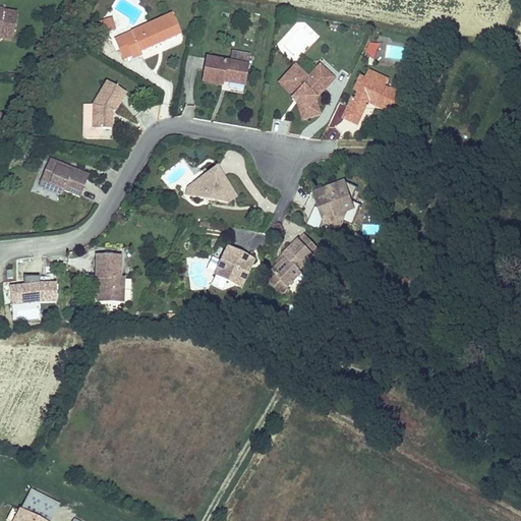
[(19,21),(21,10),(0,6),(0,25),(5,27),(6,19),(19,21)]
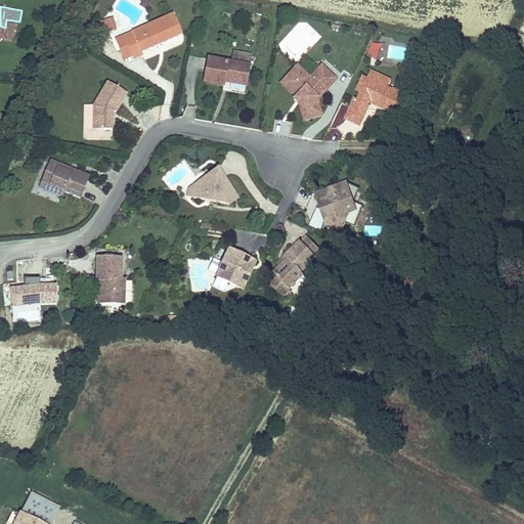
[(145,55),(143,49),(184,34),(175,9),(134,26),(138,34),(125,39),(131,53),(134,60),(145,55)]
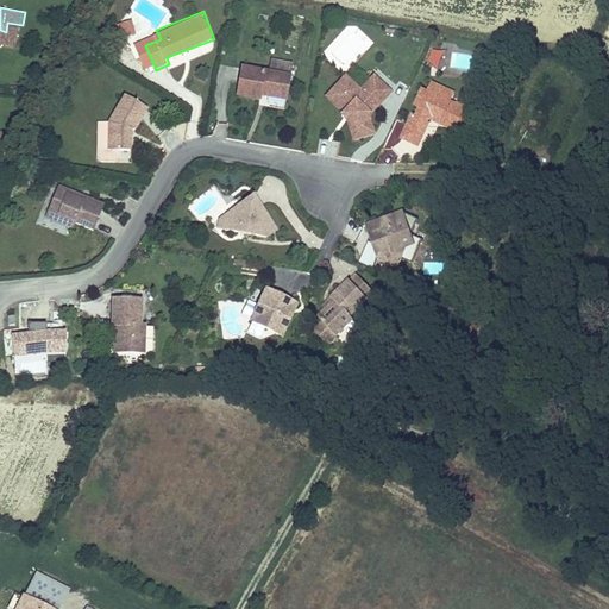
[(131,30),(126,17),(118,19),(123,33),(131,30)]
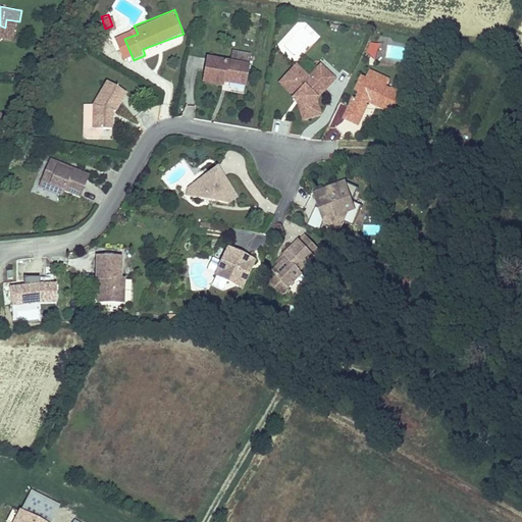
[(18,30),(19,21),(6,19),(5,28),(18,30)]
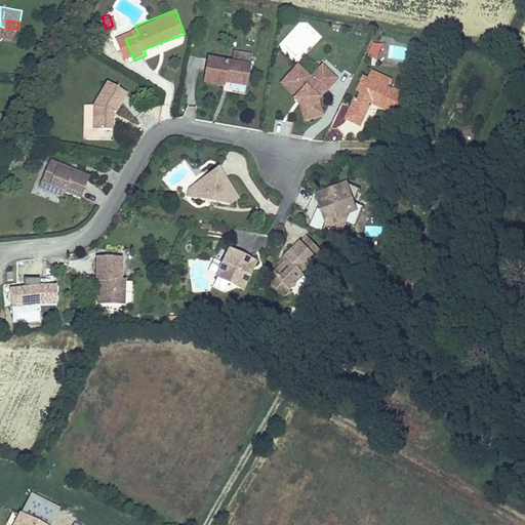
[(138,34),(134,26),(114,34),(122,56),(131,53),(125,39),(138,34)]
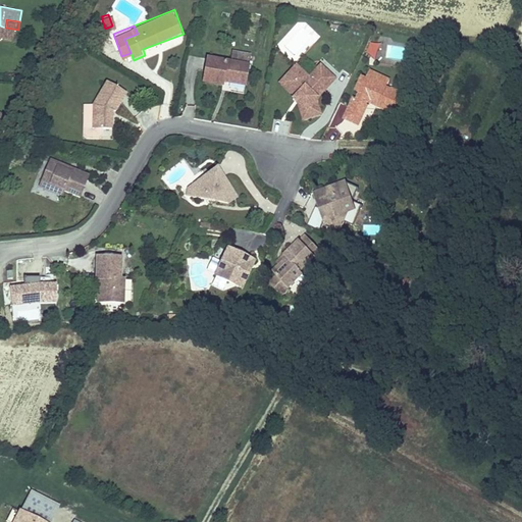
[(231,56),(208,52),(204,81),(224,84),(225,80),(247,84),(253,52),(233,48),(231,56)]
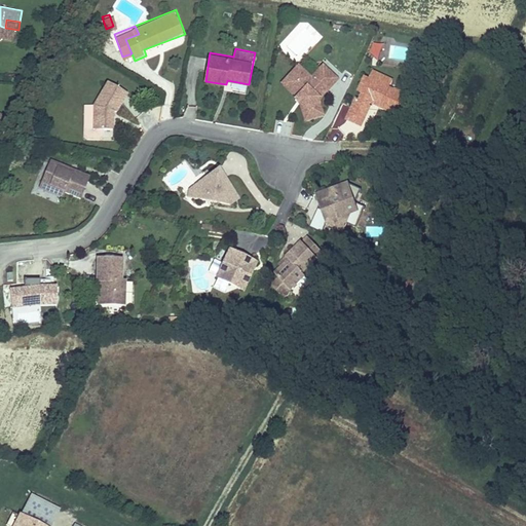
[(326,113),(322,98),(340,76),(324,61),(312,73),(299,61),(282,80),(296,94),(295,96),(300,100),(305,119),(326,113)]
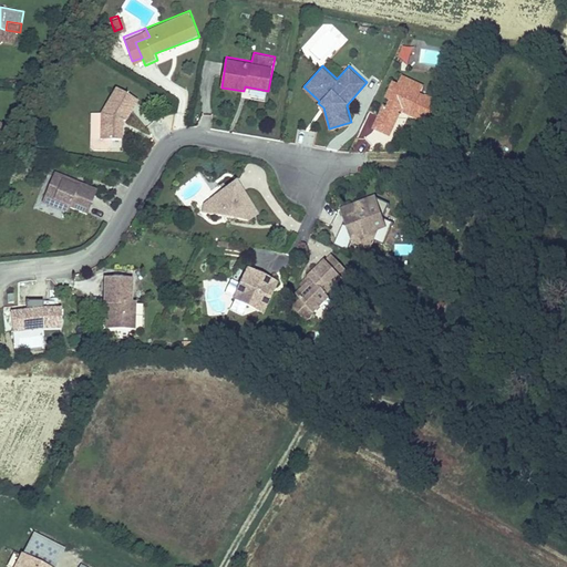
[(424,81),(400,72),(397,82),(409,88),(410,94),(416,96),(424,81)]
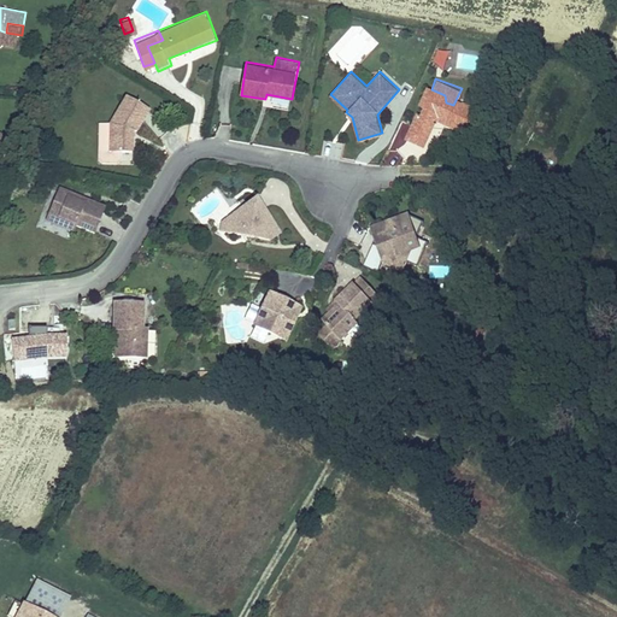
[(462,135),(474,110),(463,104),(460,109),(453,105),(446,103),(445,95),(432,89),(427,87),(419,101),(430,106),(427,113),(419,110),(407,135),(424,144),(430,130),(428,128),(428,123),(430,122),(432,121),(434,119),(438,119),(440,119),(442,121),(444,122),(446,124),(447,125),(447,128),(462,135)]
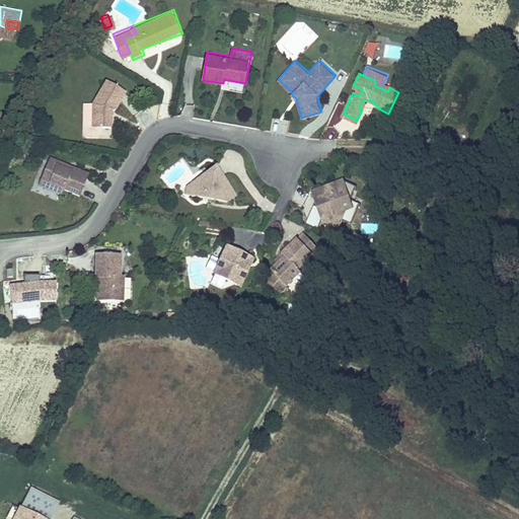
[(81,126),(84,130),(97,130),(100,127),(100,122),(112,122),(113,102),(119,102),(127,87),(104,74),(92,94),(83,94),(83,96),(81,126)]
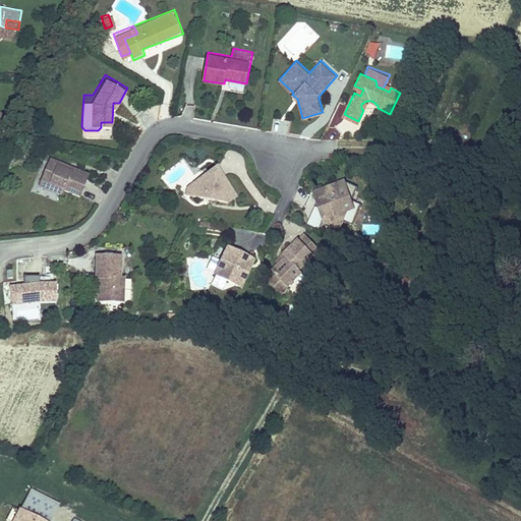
[(0,128),(6,132),(13,117),(0,111),(0,128)]
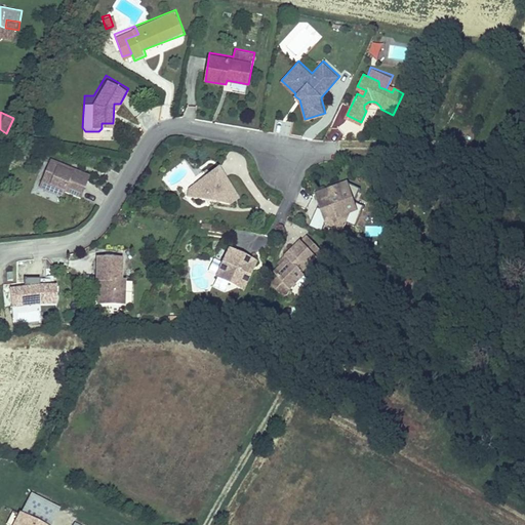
[(64,164),(46,157),(39,174),(49,178),(45,189),(62,197),(65,192),(79,198),(89,175),(74,168),(71,175),(61,171),(64,164)]
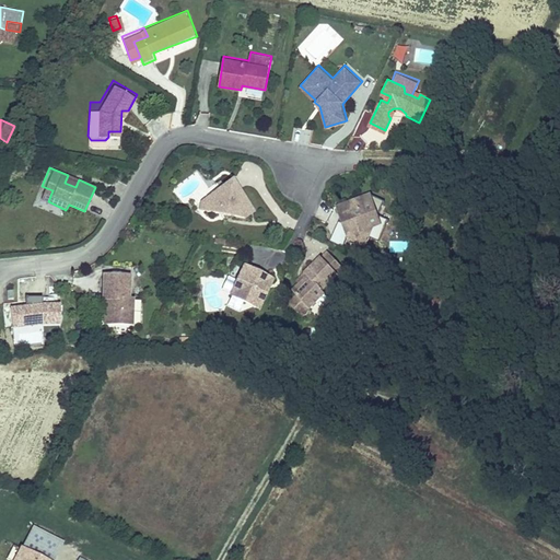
[(68,175),(65,183),(76,187),(79,179),(68,175)]
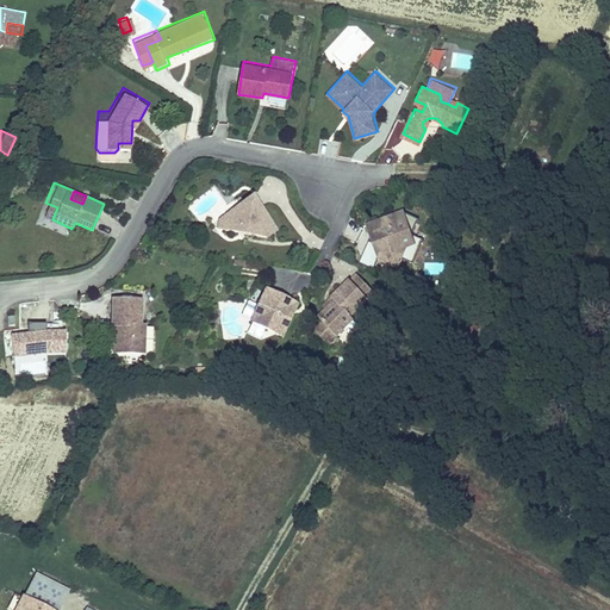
[(255,193),(244,200),(251,211),(261,204),(255,193)]
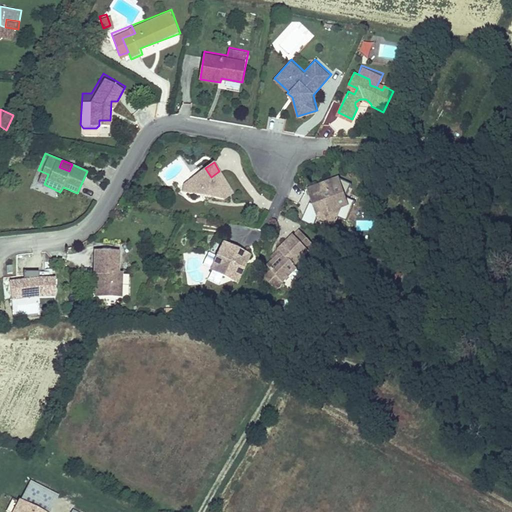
[(230,187),(219,171),(211,177),(205,168),(192,176),(190,188),(202,191),(218,194),(223,195),(230,187)]
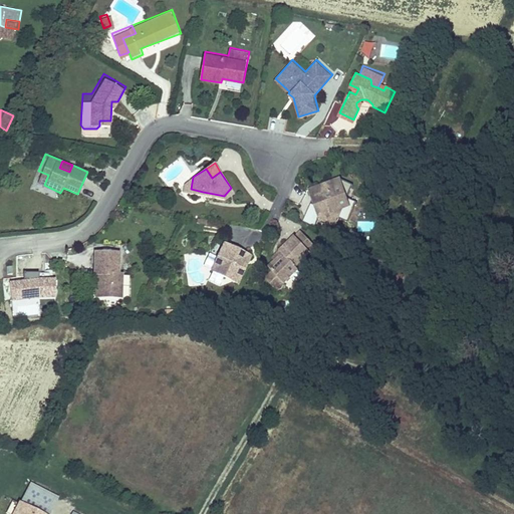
[(48,175),(38,171),(34,181),(44,185),(48,175)]
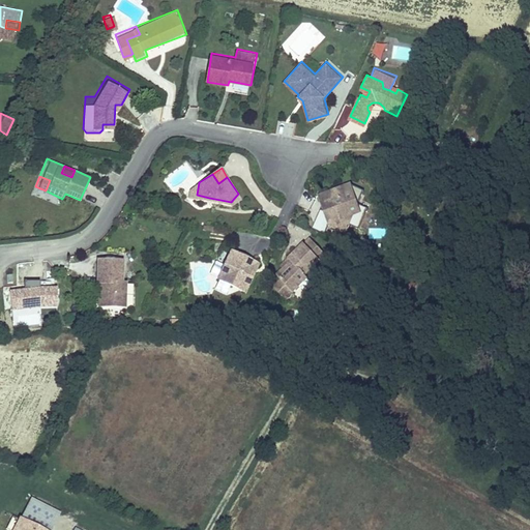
[(371,224),(354,180),(320,193),(331,225),(346,233),(371,224)]
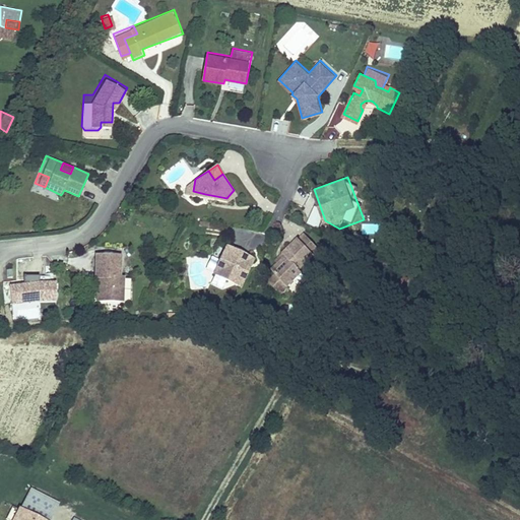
[(193,191),(195,179),(181,188),(193,191)]
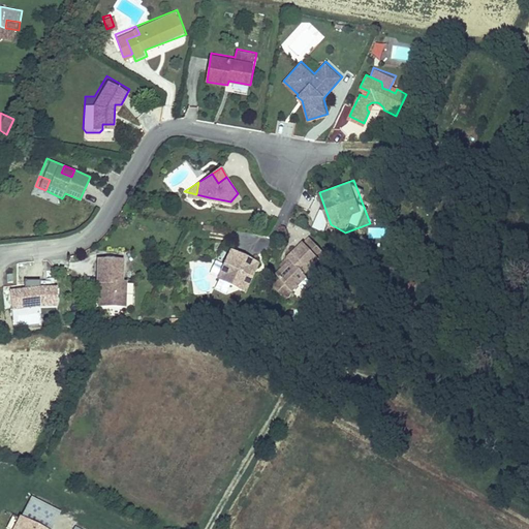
[(246,206),(238,193),(230,201),(246,206)]
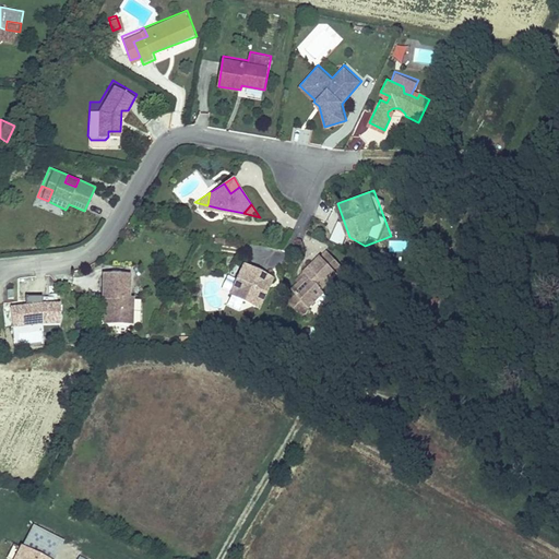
[(238,212),(221,209),(226,218),(238,212)]
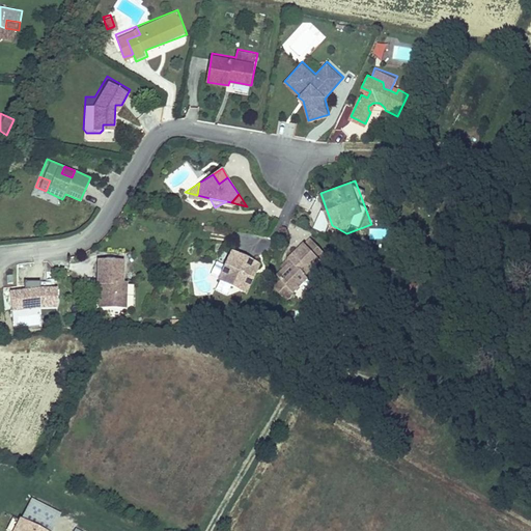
[(309,246),(328,262),(334,255),(316,239),(309,246)]
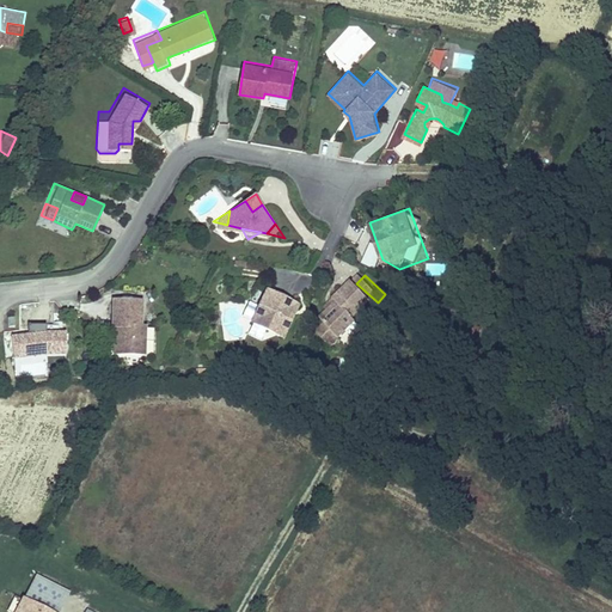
[(362,318),(378,303),(356,283),(343,298),(347,303),(335,314),(328,323),(335,329),(326,338),(341,352),(367,323),(362,318)]
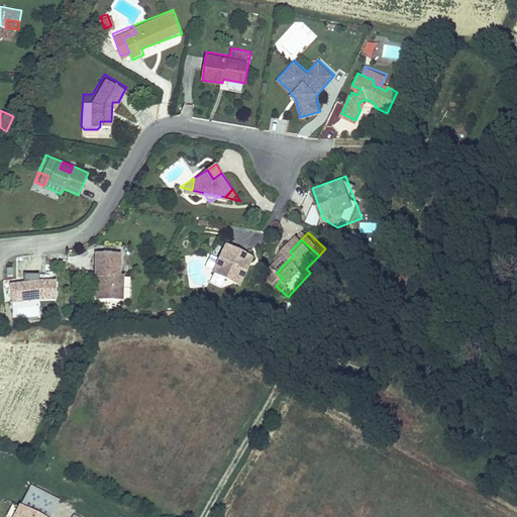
[(223,248),(232,252),(236,245),(227,240),(223,248)]
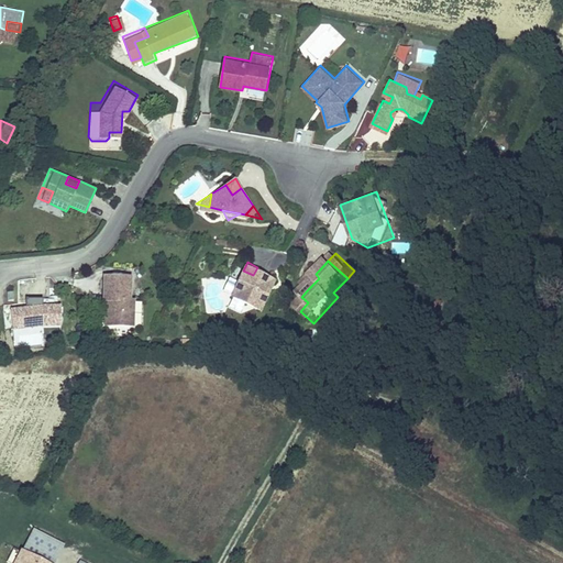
[(243,271),(232,295),(262,309),(272,290),(264,287),(271,273),(257,267),(253,275),(243,271)]
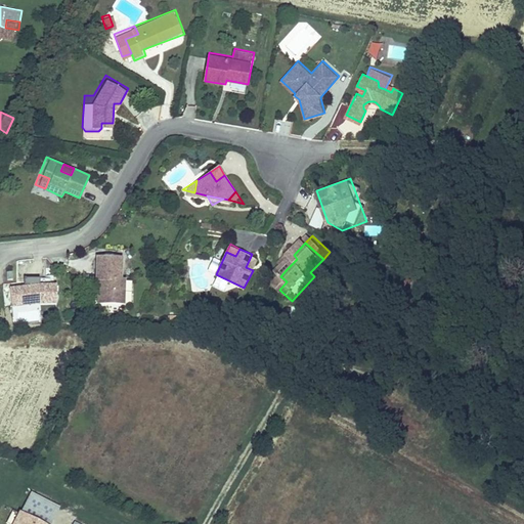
[(124,277),(124,253),(97,253),(96,278),(98,278),(105,278),(104,301),(126,301),(126,277),(124,277)]
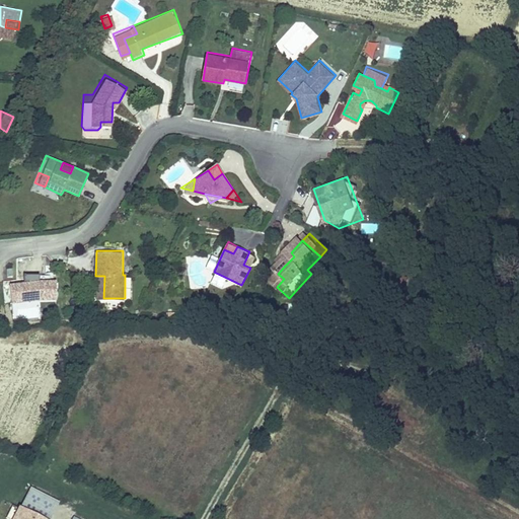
[(255,254),(249,251),(243,265),(250,268),(255,254)]
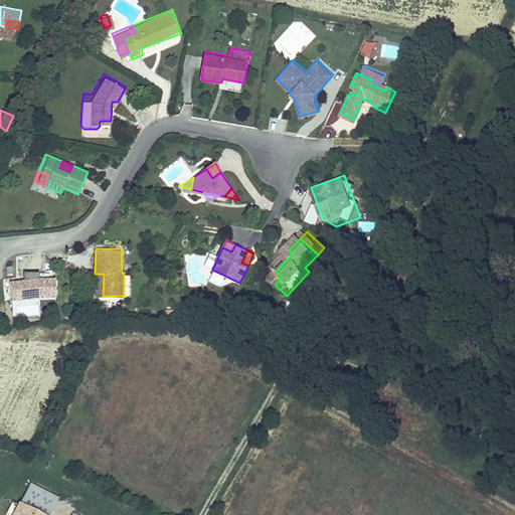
[(282,265),(292,254),(289,250),(278,262),(282,265)]
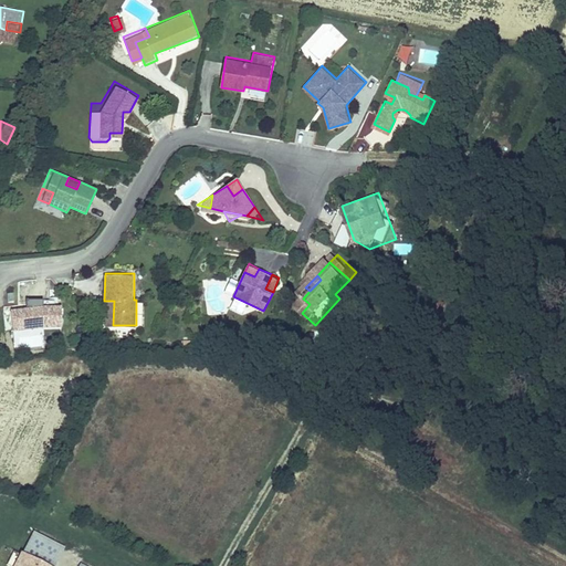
[(27,307),(11,308),(14,349),(43,347),(42,331),(63,328),(61,304),(44,305),(43,299),(25,301),(27,307)]
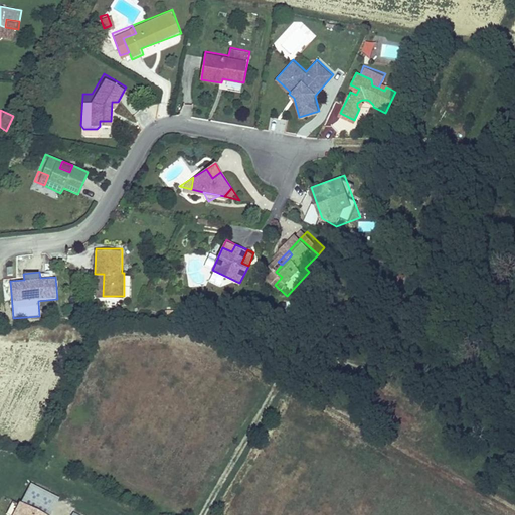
[(24,487),(16,504),(40,514),(46,514),(52,500),(24,487)]
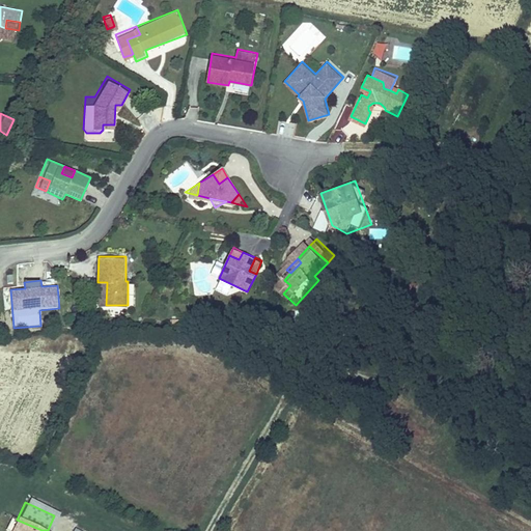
[(42,530),(17,520),(11,530),(42,530)]
